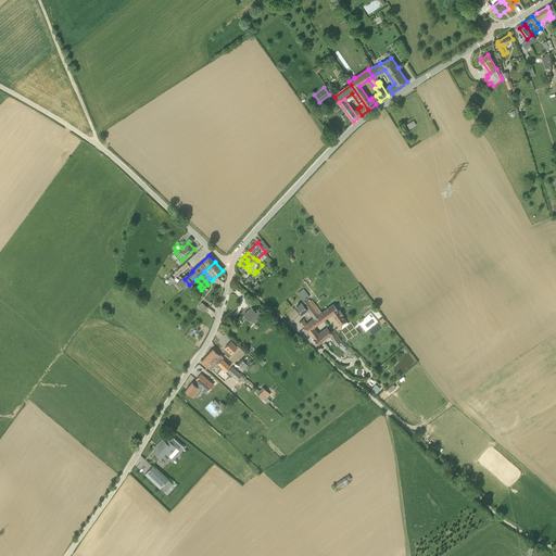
[(185,279),(184,278),(177,282),(185,289),(189,285),(185,279)]
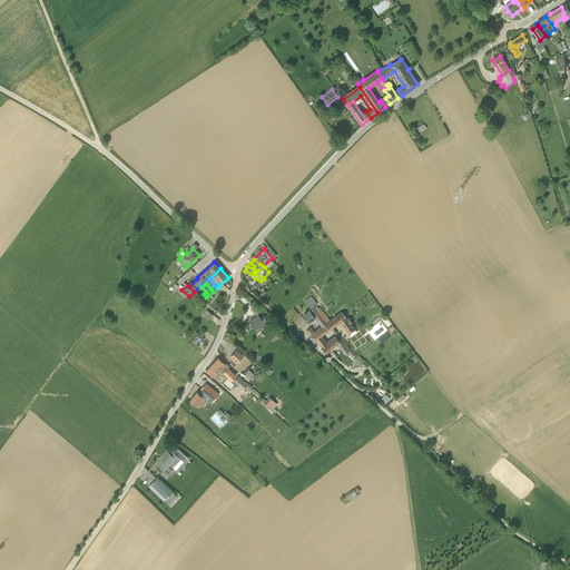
[(325,323),(326,322),(325,321),(328,318),(324,313),(320,307),(316,310),(314,306),(317,304),(313,298),(307,303),(311,308),(304,314),(310,321),(315,316),(322,325),(325,323)]
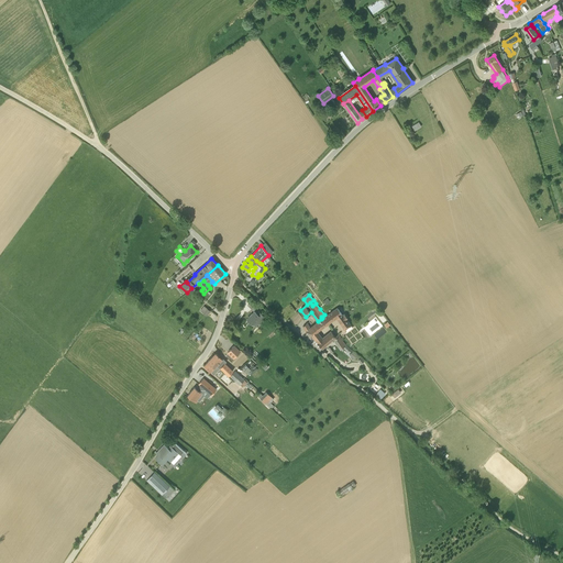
[(344,313),(343,316),(338,308),(322,319),(322,318),(321,319),(324,326),(337,317),(345,329),(351,326),(346,319),(348,318),(344,313)]
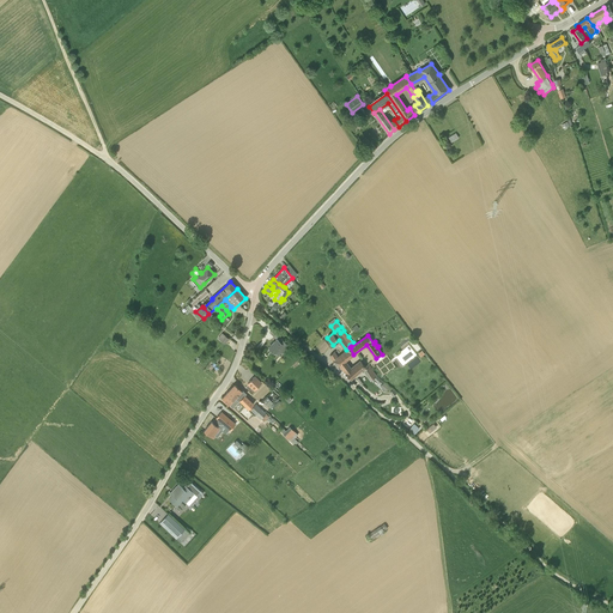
[(287,345),(281,339),(279,340),(277,339),(268,347),(274,353),(275,352),(278,354),(287,345)]
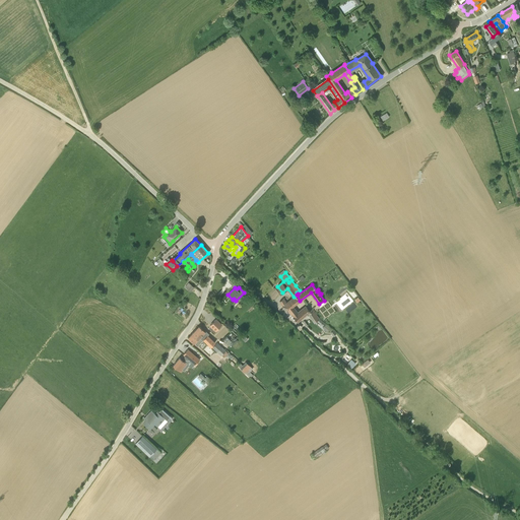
[(286,310),(300,301),(297,295),(294,297),(295,298),(286,303),(283,298),(279,301),(286,310)]
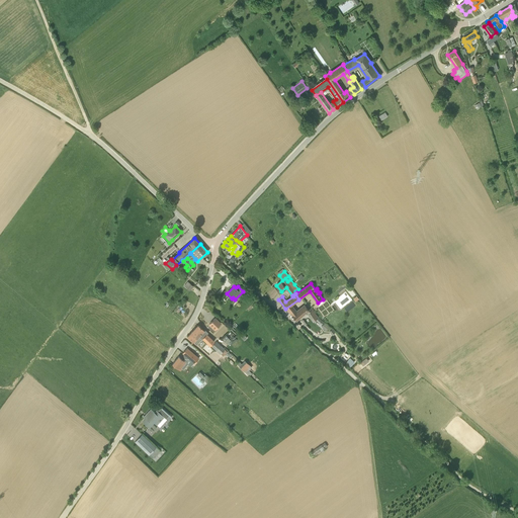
[(296,311),(291,314),(296,320),(307,311),(309,310),(305,305),(296,311)]
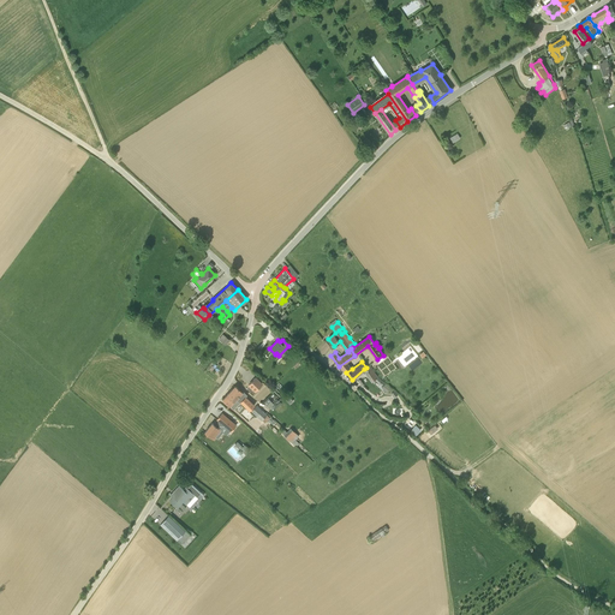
[(372,381),(375,378),(377,382),(382,386),(384,382),(380,380),(377,376),(377,377),(374,371),(369,365),(366,368),(364,369),(372,381)]
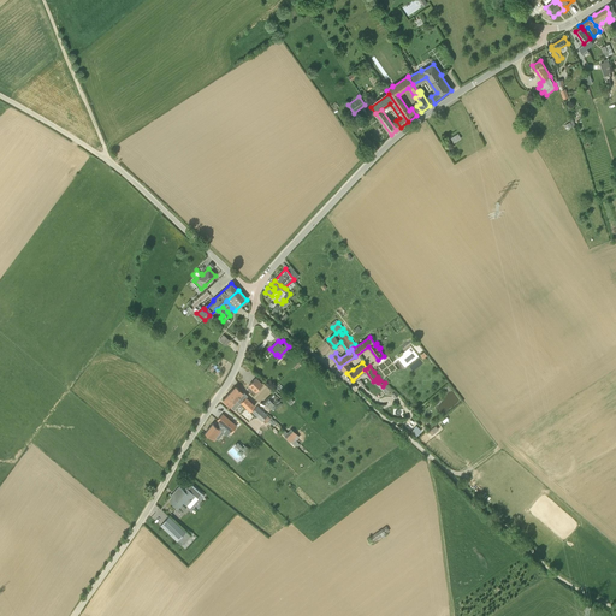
[(255,391),(262,384),(256,378),(249,385),(255,391)]
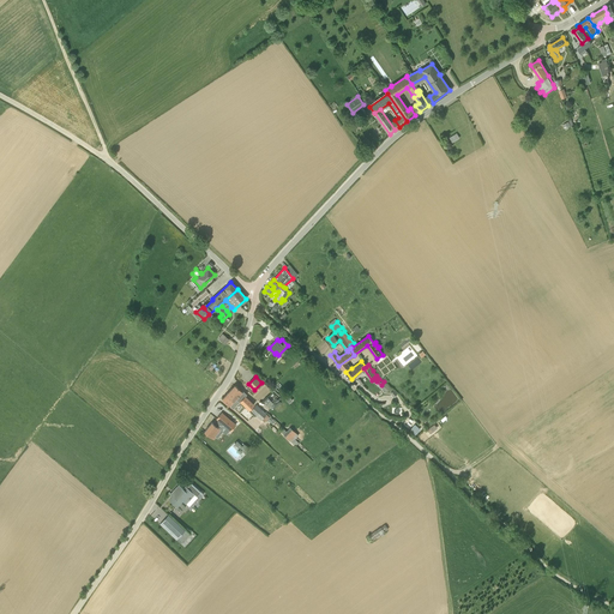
[(247,398),(250,397),(245,393),(242,392),(235,385),(229,391),(240,402),(242,404),(244,403),(250,410),(254,405),(247,398)]
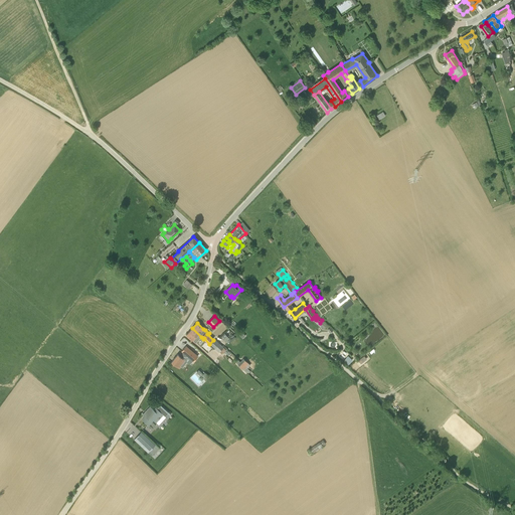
[(201,337),(192,328),(186,334),(195,342),(201,337)]
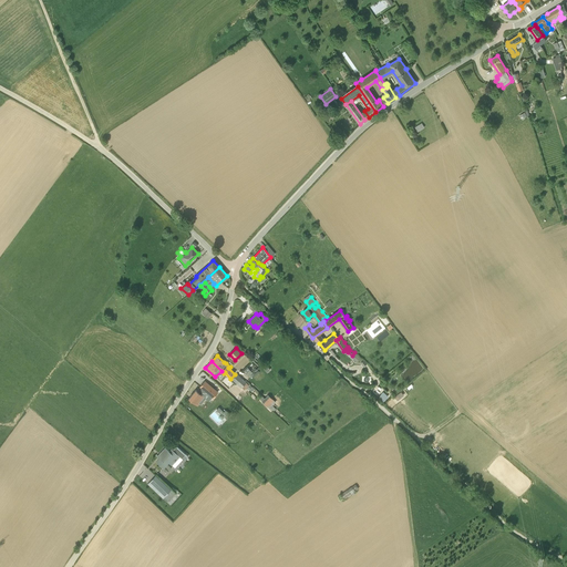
[(249,377),(254,372),(248,366),(244,370),(249,377)]
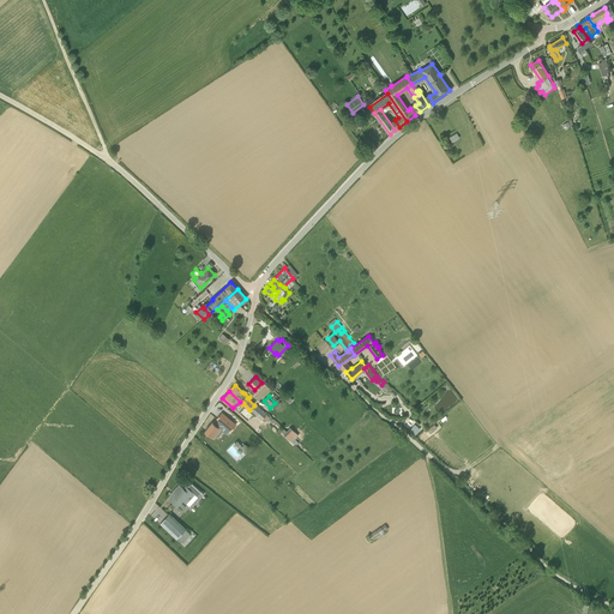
[(257,415),(262,409),(256,404),(254,407),(254,408),(252,410),(257,415)]
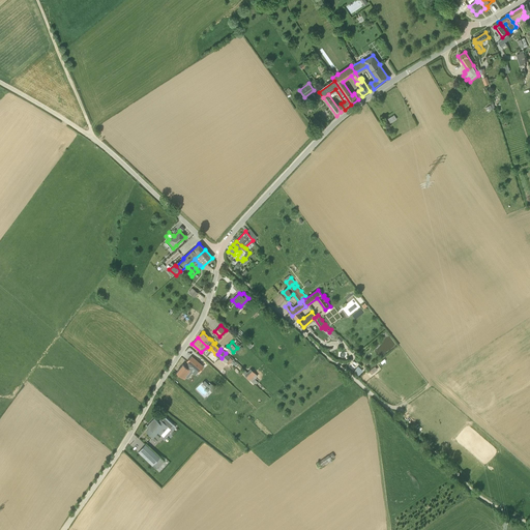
[(232,359),(226,353),(222,358),(226,362),(228,364),(232,359)]
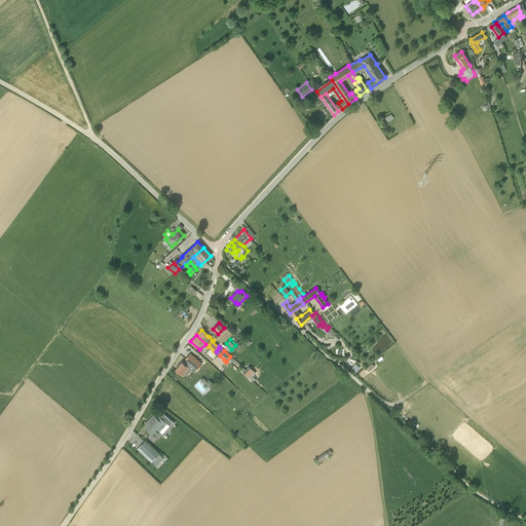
[(182,362),(175,369),(183,375),(184,373),(186,375),(191,369),(190,369),(193,365),(195,368),(196,369),(201,364),(190,353),(185,359),(186,360),(183,363),(182,362)]
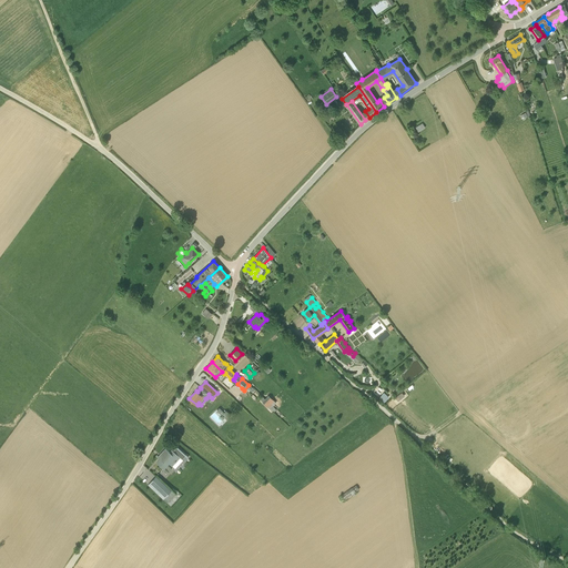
[(275,408),(273,406),(265,398),(261,395),(259,398),(272,411),(273,412),(274,411),(275,412),(276,409),(275,408)]
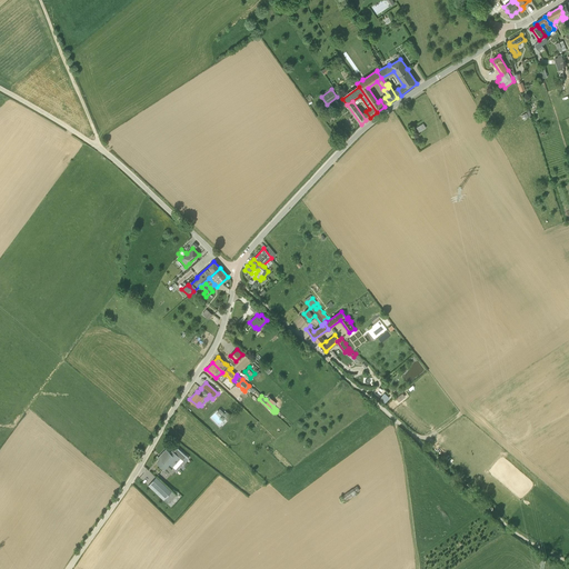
[(266,399),(273,407),(277,403),(269,396),(266,399)]
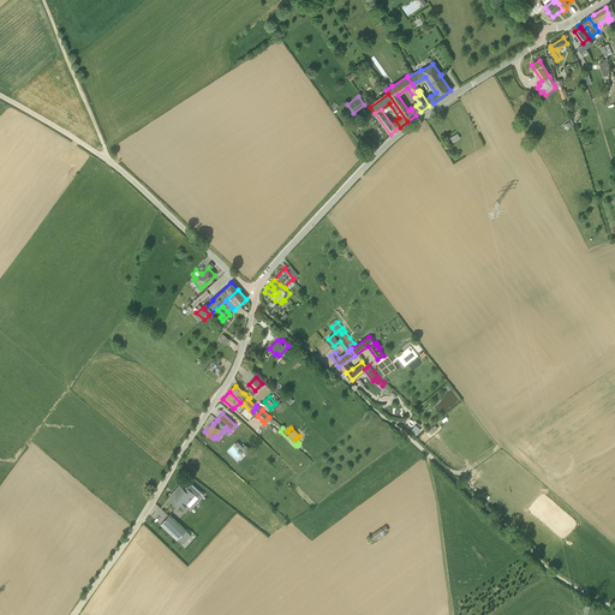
[(245,445),(243,447),(238,441),(236,443),(246,454),(250,449),(245,445)]
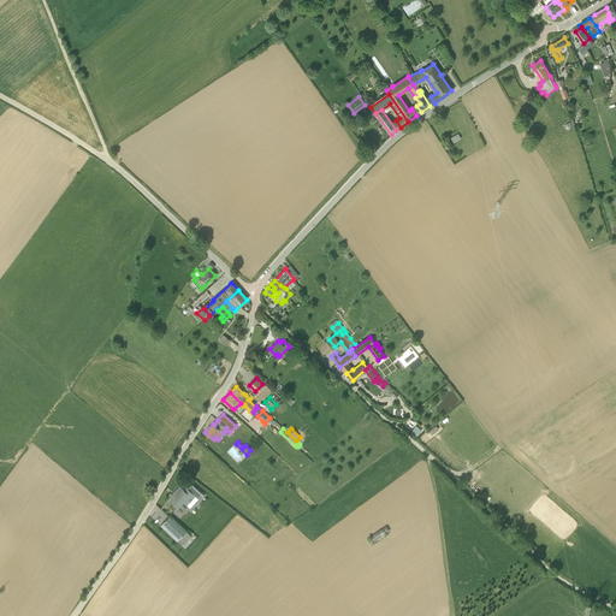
[(173,497),(171,501),(177,508),(183,502),(187,504),(189,501),(190,501),(191,499),(190,499),(195,495),(197,498),(201,495),(191,485),(188,489),(187,487),(184,490),(179,486),(173,493),(176,496),(173,497)]
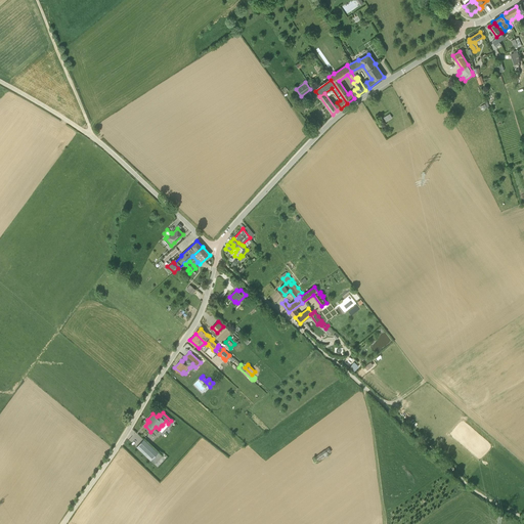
[(155,464),(162,455),(143,439),(136,447),(155,464)]
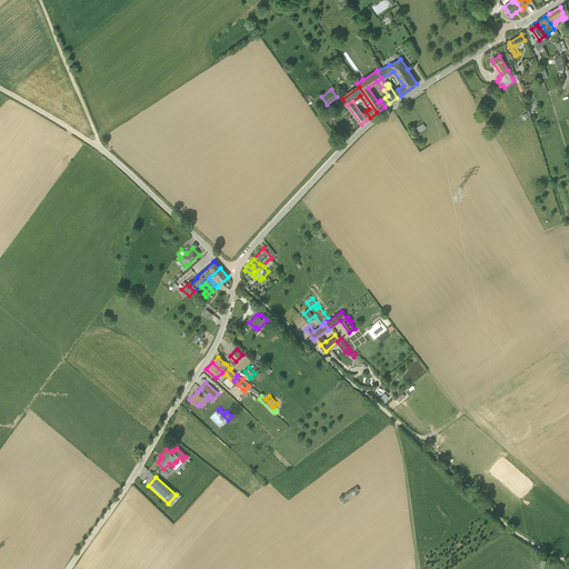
[(355,489),(345,498),(348,502),(358,493),(355,489)]
